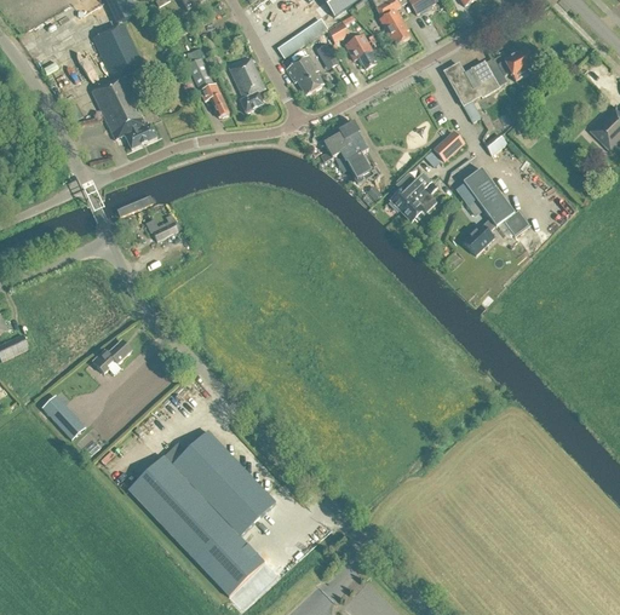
[(308,0),(309,1),(310,0),(323,0),(334,16),(356,0),(308,0)]
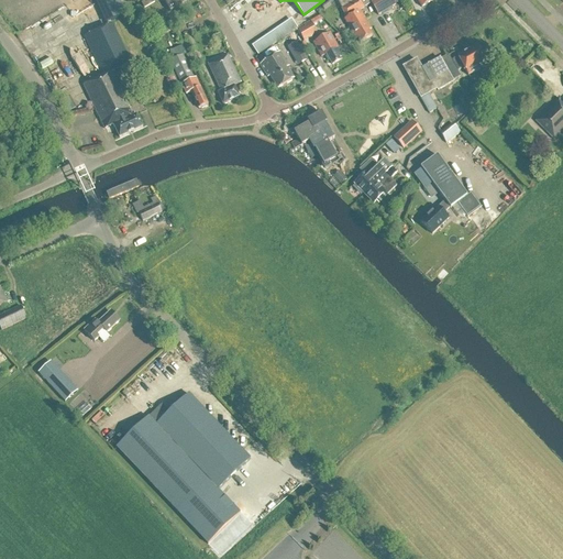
[(395,2),(394,0),(339,0),(342,6),(342,7),(346,15),(344,17),(355,36),(357,35),(360,40),(372,33),(368,28),(371,26),(360,8),(371,1),(378,12),(395,2)]
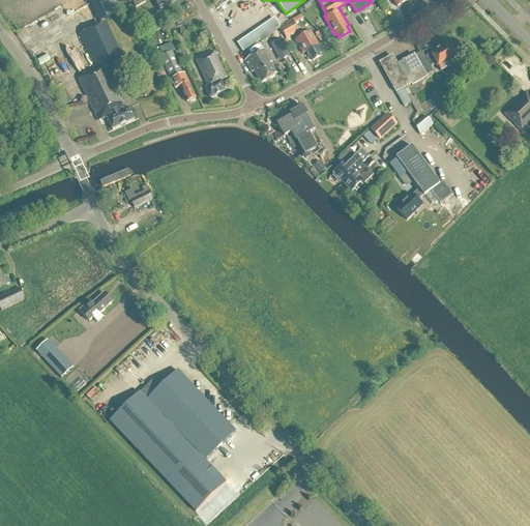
[(93,10),(97,20),(114,11),(110,2),(93,10)]
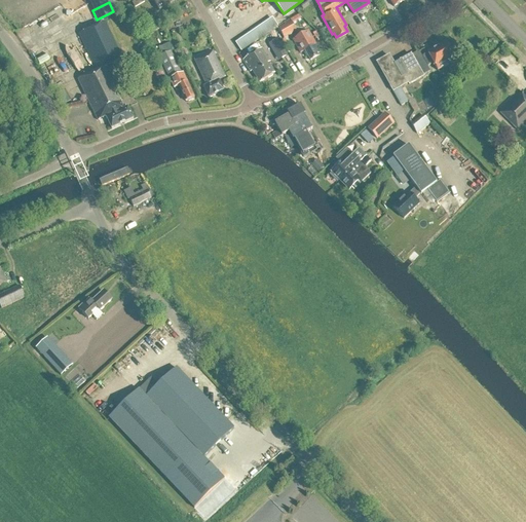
[(289,17),(290,21),(278,27),(285,36),(297,29),(292,20),(301,14),(300,11),(289,17)]
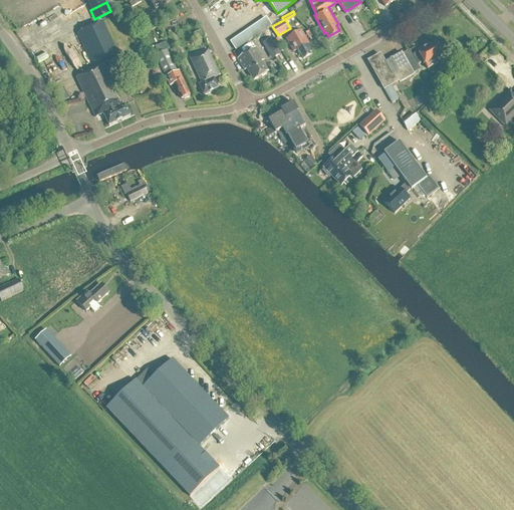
[(230,36),(235,45),(273,23),(267,14),(230,36)]
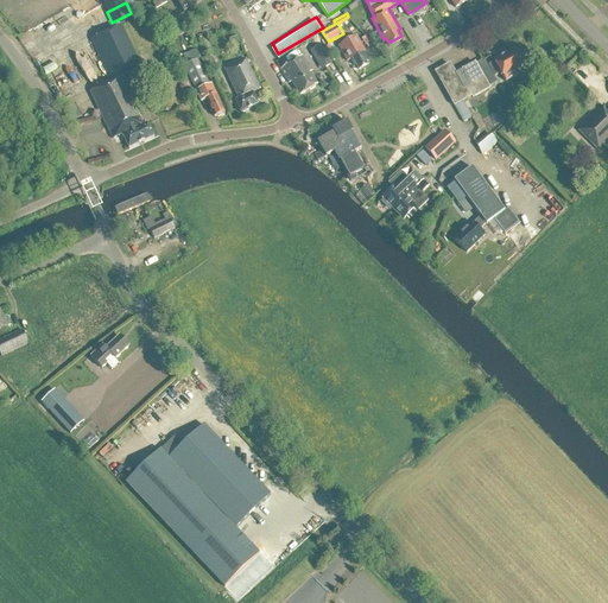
[(134,49),(121,21),(90,36),(112,78),(90,88),(113,135),(122,132),(130,145),(154,133),(147,120),(143,121),(138,112),(139,110),(121,74),(141,64),(143,65),(150,62),(141,45),(134,49)]
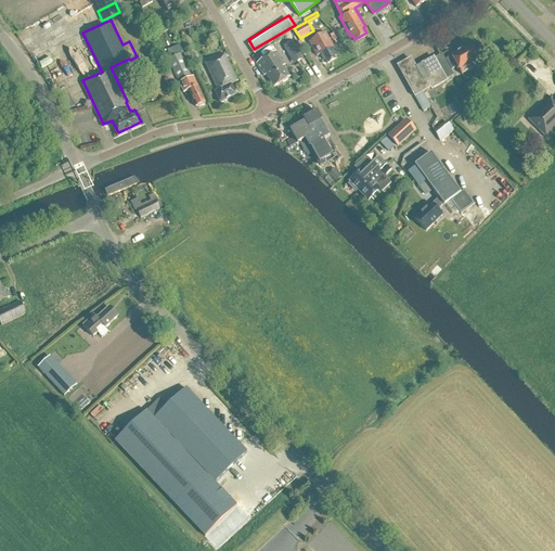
[(327,61),(335,56),(334,54),(336,52),(332,45),(333,43),(325,30),(309,39),(317,53),(321,50),(327,61)]
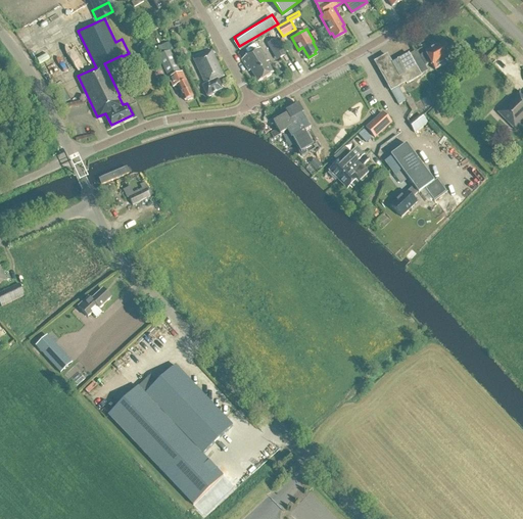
[(277,57),(286,53),(277,36),(268,41),(277,57)]
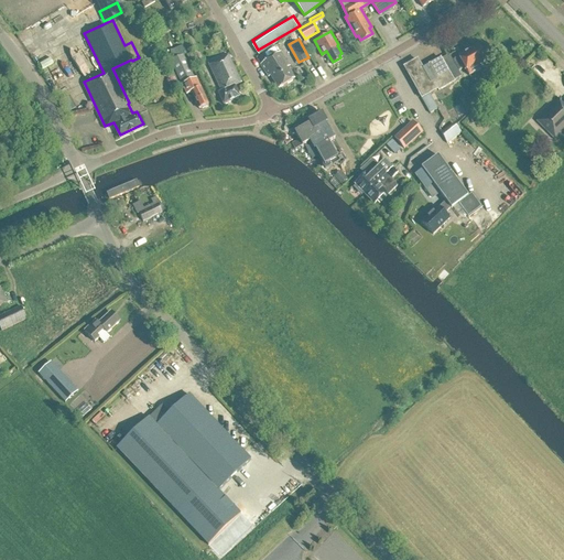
[(441,56),(453,78),(462,74),(458,68),(464,65),(468,73),(479,67),(478,65),(487,60),(478,43),(465,51),(465,50),(458,54),(453,57),(449,52),(441,56)]
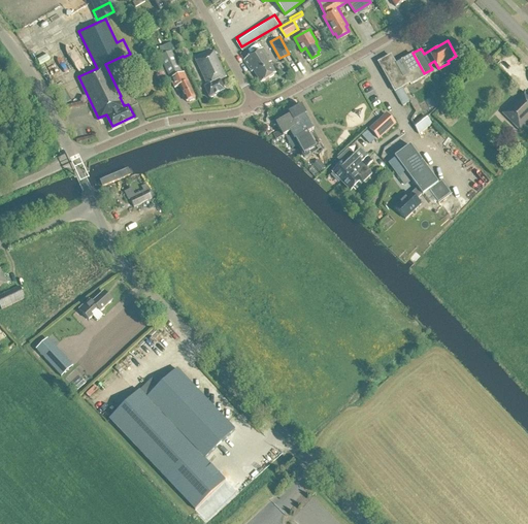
[(182,59),(188,56),(184,46),(177,48),(182,59)]
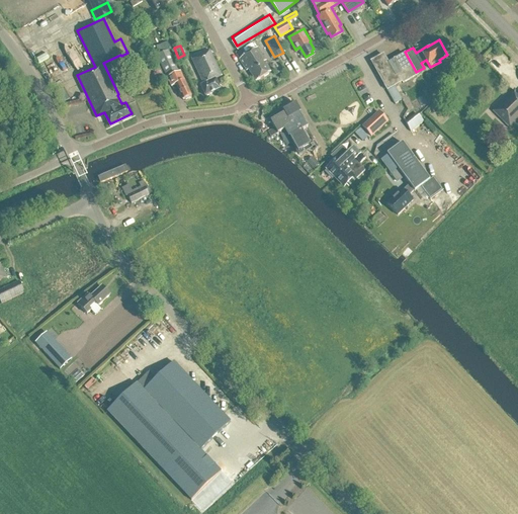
[(270,70),(262,58),(264,57),(257,46),(239,57),(246,68),(248,67),(256,79),(270,70)]
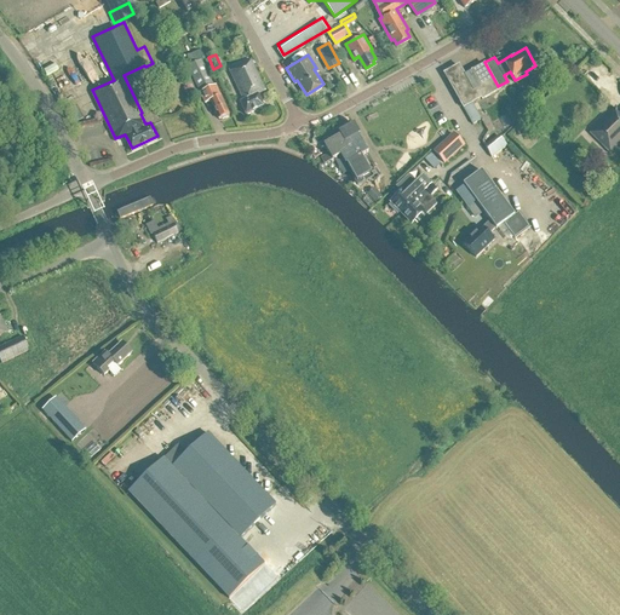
[(213,84),(201,57),(188,63),(205,101),(211,98),(219,116),(229,111),(216,82),(213,84)]
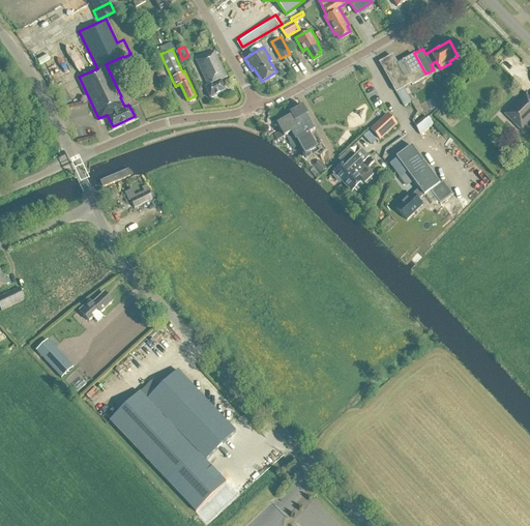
[(215,51),(214,49),(196,58),(208,84),(205,85),(210,96),(225,89),(221,79),(227,76),(216,53),(218,52),(217,50),(215,51)]
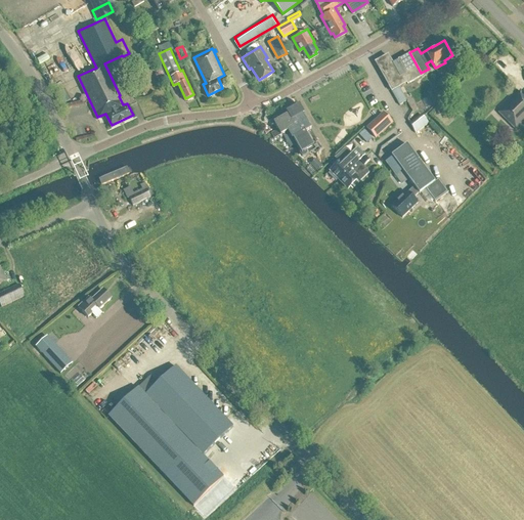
[(421,73),(409,52),(409,51),(392,61),(388,53),(376,59),(399,102),(406,98),(398,85),(406,80),(407,82),(422,74),(421,73)]
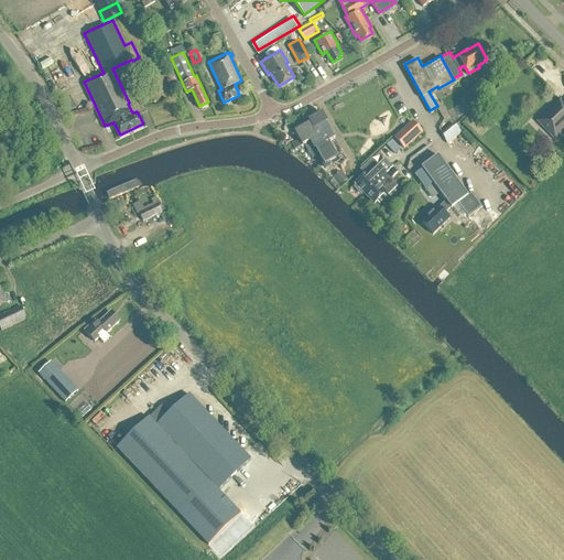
[(563,103),(559,97),(537,118),(555,137),(563,128),(563,103)]
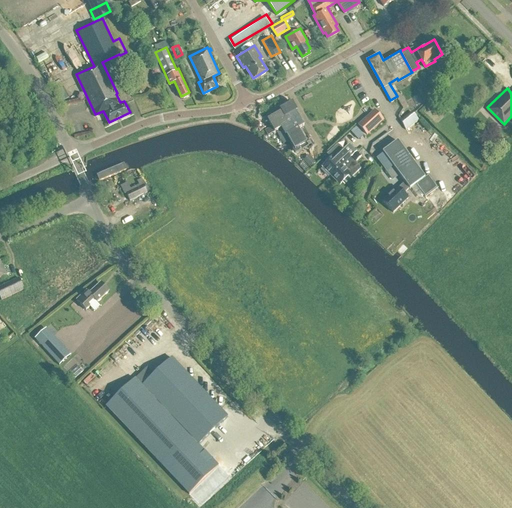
[(281,126),(299,116),(291,101),(281,107),(282,109),(268,118),(271,124),(274,130),(281,126)]
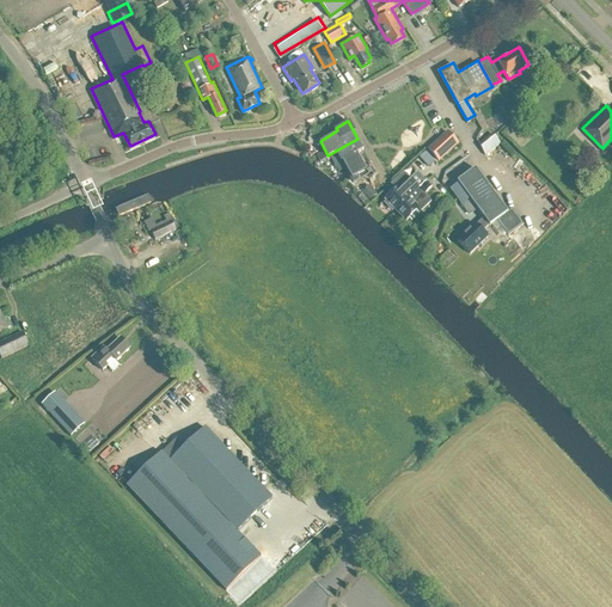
[(458,136),(436,151),(445,163),(466,148),(458,136)]
